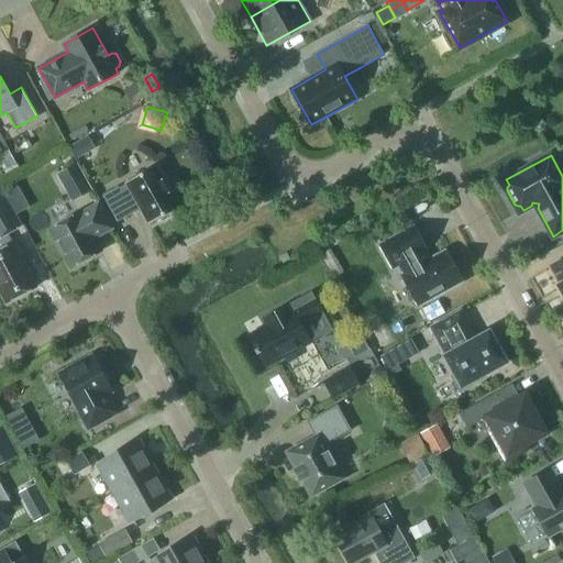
[(77,163),(56,175),(72,202),(92,191),(77,163)]
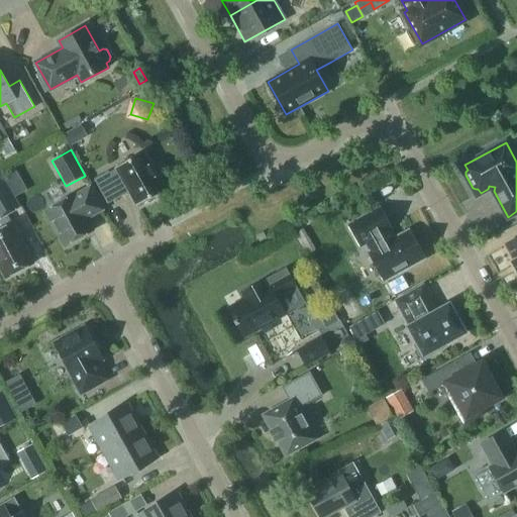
[(143,151),(115,167),(116,169),(110,173),(108,171),(94,179),(108,203),(129,192),(137,206),(166,190),(143,151)]
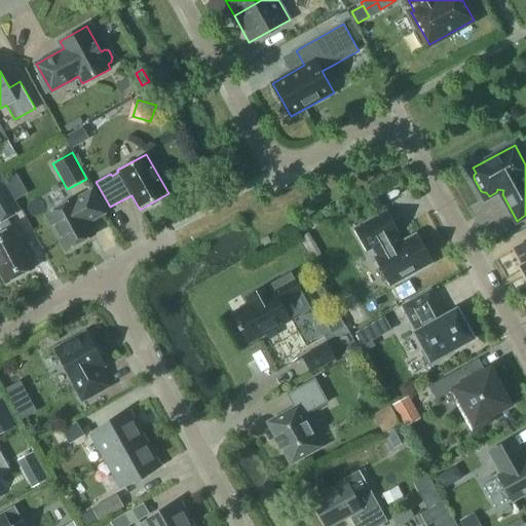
[(0,222),(22,211),(0,172),(0,222)]
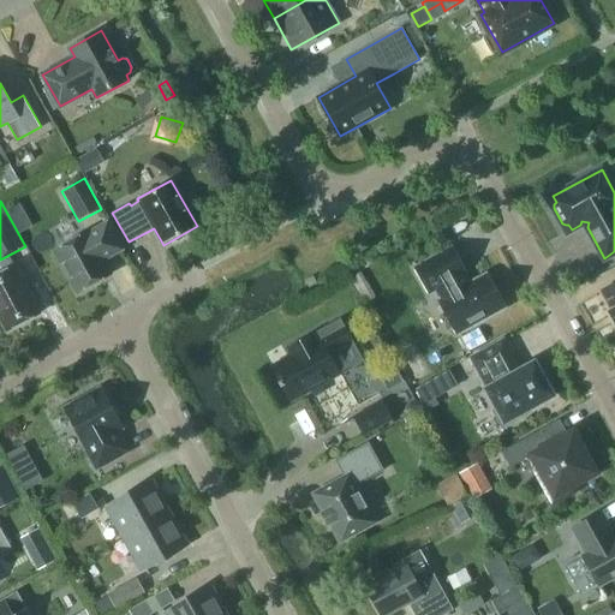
[(88,232),(54,250),(77,292),(111,274),(103,260),(112,255),(113,254),(123,249),(107,222),(99,227),(88,233),(88,232)]
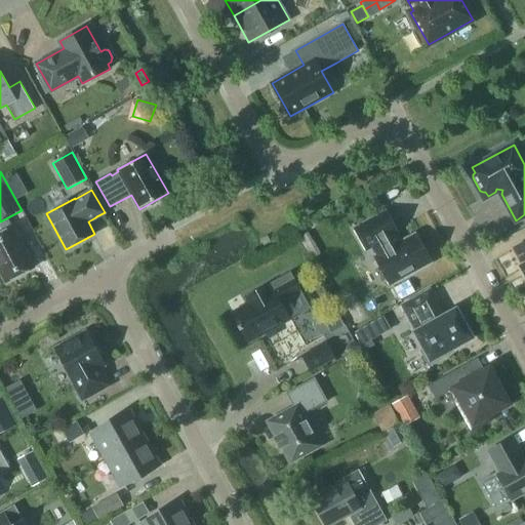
[(386,211),(355,229),(367,249),(372,246),(377,256),(375,257),(391,284),(431,261),(415,235),(400,243),(395,234),(397,232),(386,211)]
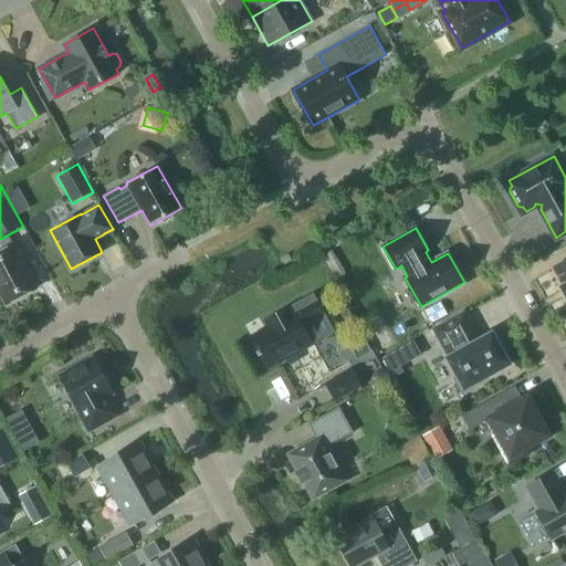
[(0,293),(6,304),(38,287),(13,244),(0,251),(0,293)]
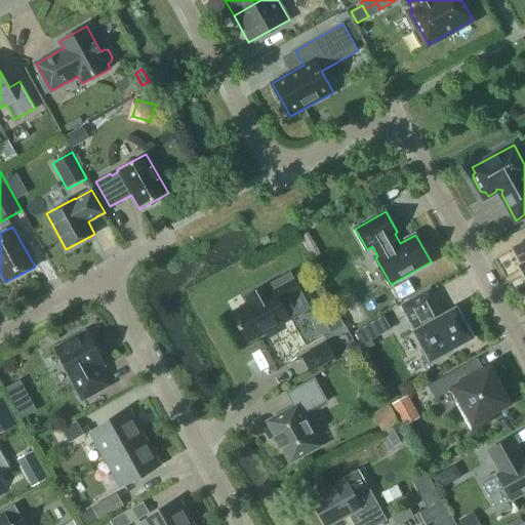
[(524,241),(513,248),(522,265),(520,266),(524,274),(524,241)]
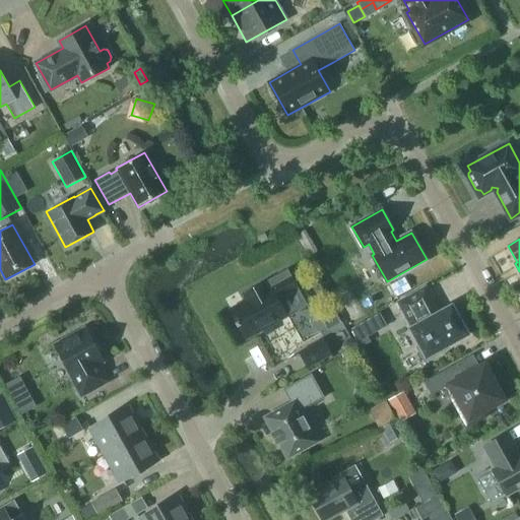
[(247,301),(229,311),(245,339),(262,329),(271,324),(287,315),(279,300),(300,288),(288,268),(244,294),(247,301)]
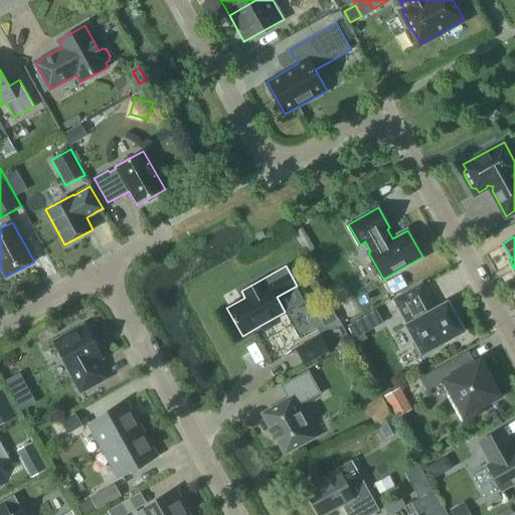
[(415,342),(412,343),(420,358),(435,350),(433,348),(464,331),(448,302),(433,311),(430,305),(432,303),(421,285),(395,299),(408,324),(406,325),(415,342)]
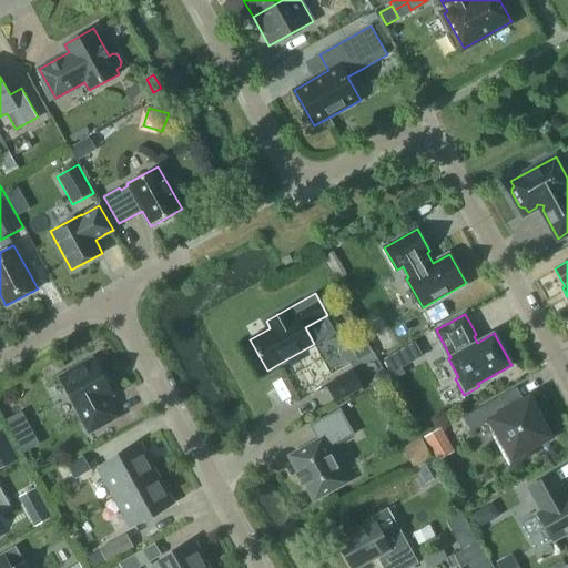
[(414,342),(383,358),(394,378),(404,373),(402,368),(401,367),(422,355),(414,342)]
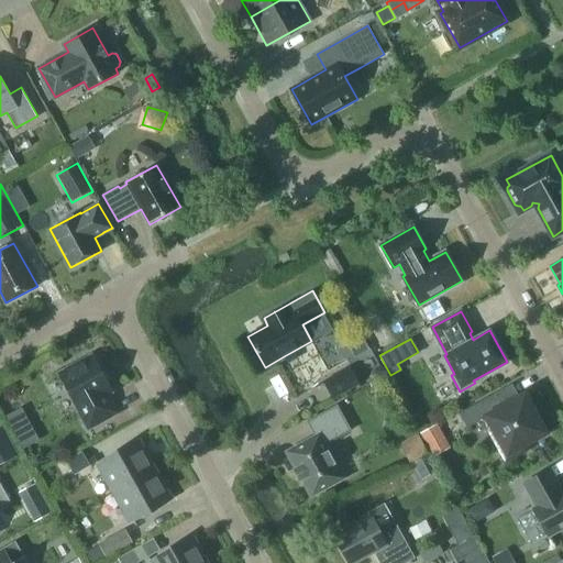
[(73,389),(83,406),(78,408),(89,428),(117,412),(107,395),(112,392),(92,355),(59,373),(69,392),(73,389)]
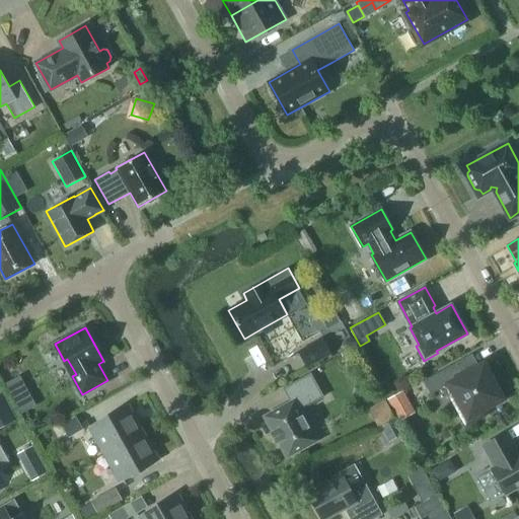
[(298,351),(307,368),(331,355),(322,338),(298,351)]
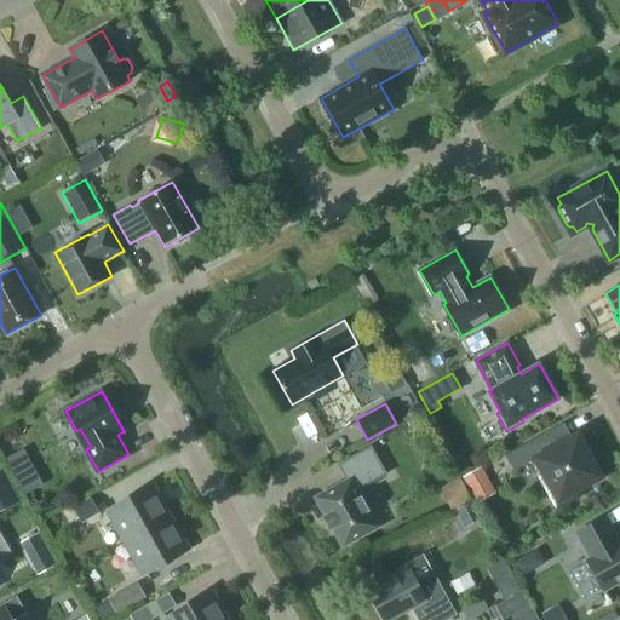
[(577,491),(602,477),(578,435),(558,446),(550,431),(505,455),(515,471),(537,459),(550,483),(545,486),(557,507),(579,495),(577,491)]
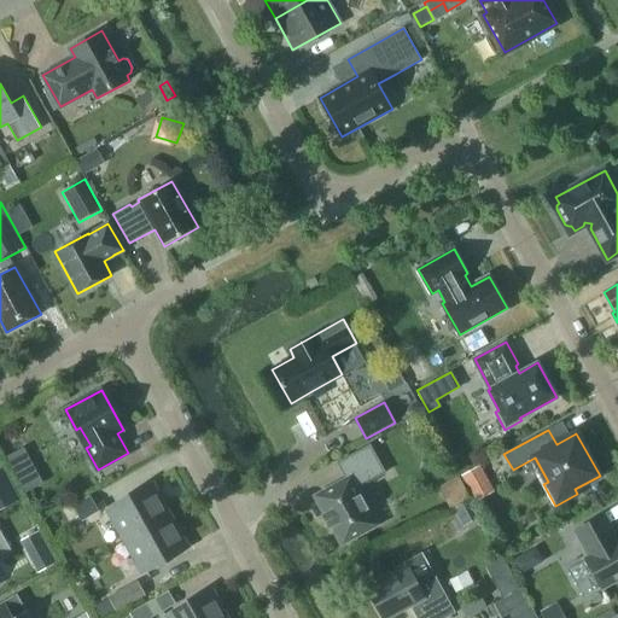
[(325,514),(324,516),(330,526),(331,525),(342,544),(378,524),(357,488),(384,472),(369,445),(338,462),(347,478),(315,496),(325,514)]
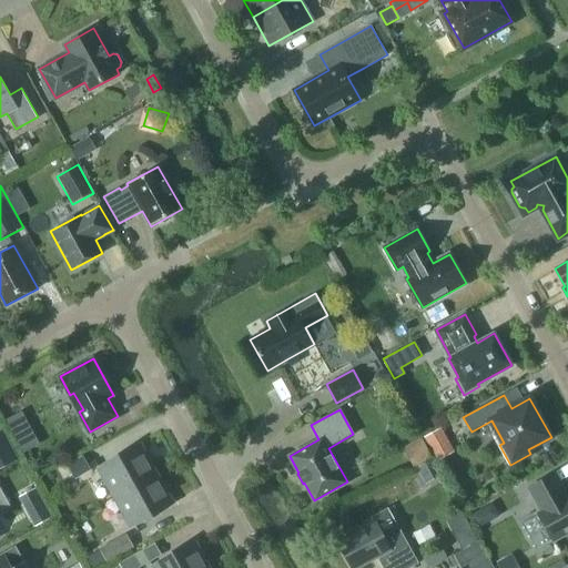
[(424,436),(430,448),(448,439),(442,427),(424,436)]
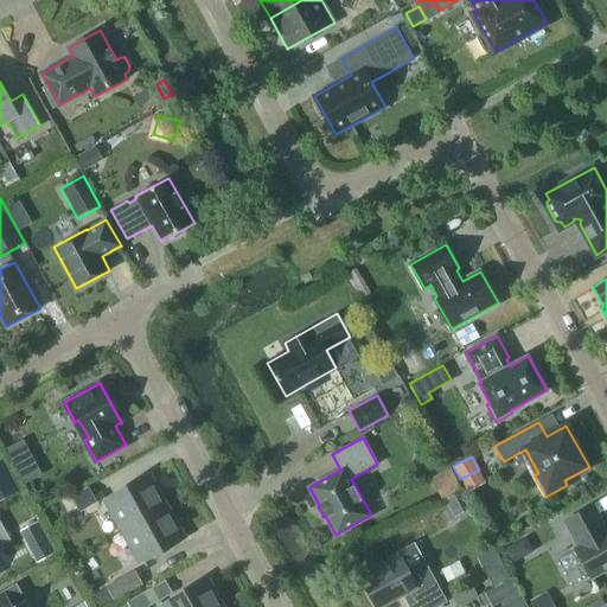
[(37,464),(19,474),(26,486),(44,477),(37,464)]
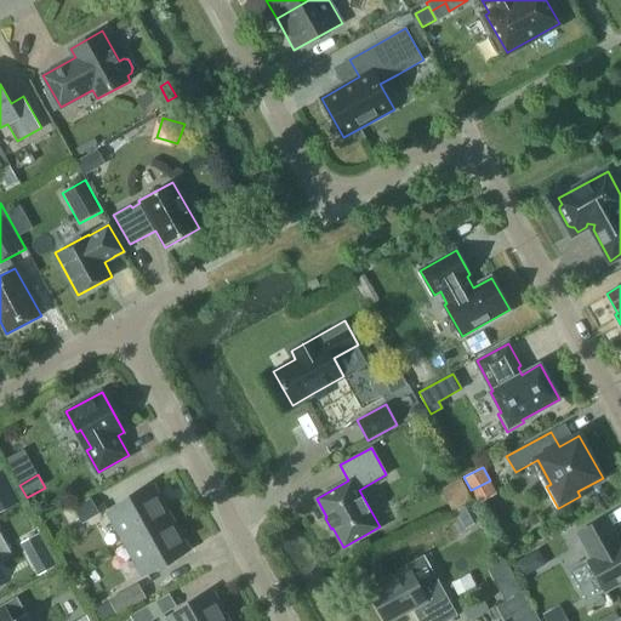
[(460,478),(442,489),(454,512),(473,500),(460,478)]
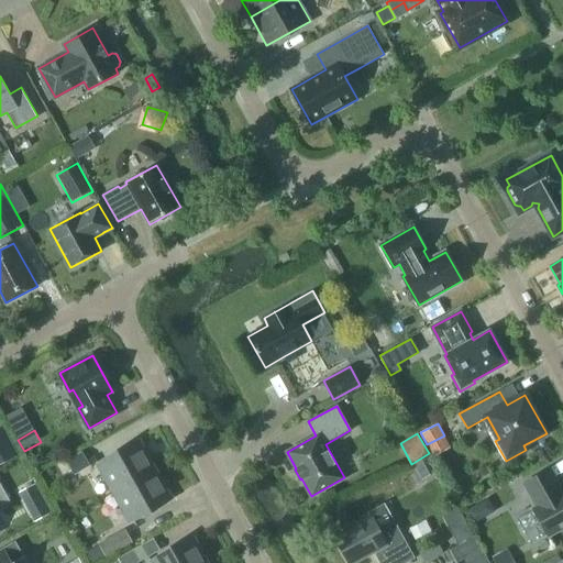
[(113,493),(157,468),(141,440),(98,464),(113,493)]
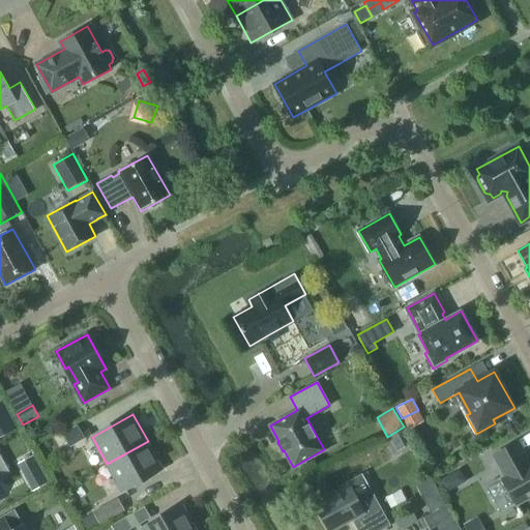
[(78,424),(62,433),(70,447),(86,438),(78,424)]
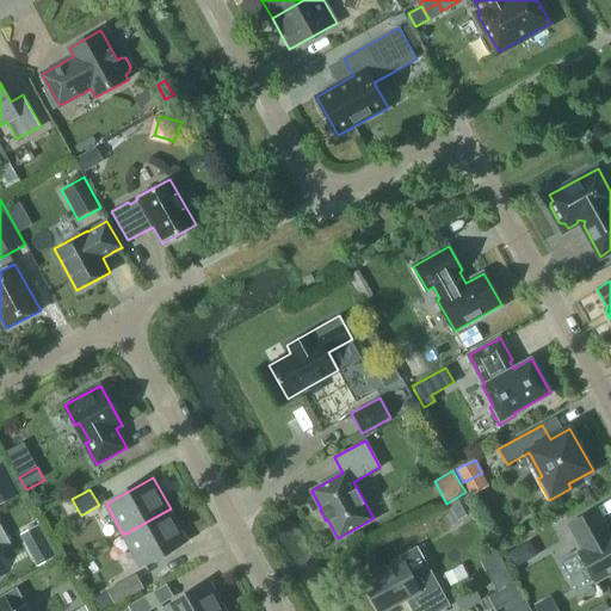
[(187,539),(171,508),(123,535),(141,566),(187,539)]
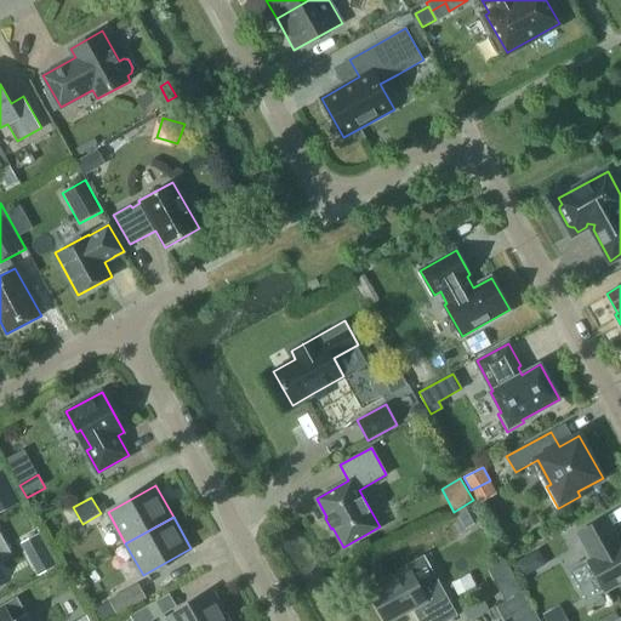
[(588,562),(571,573),(586,599),(604,590),(605,591),(620,581),(620,541),(619,543),(615,537),(617,536),(607,517),(577,533),(592,558),(588,560),(588,562)]
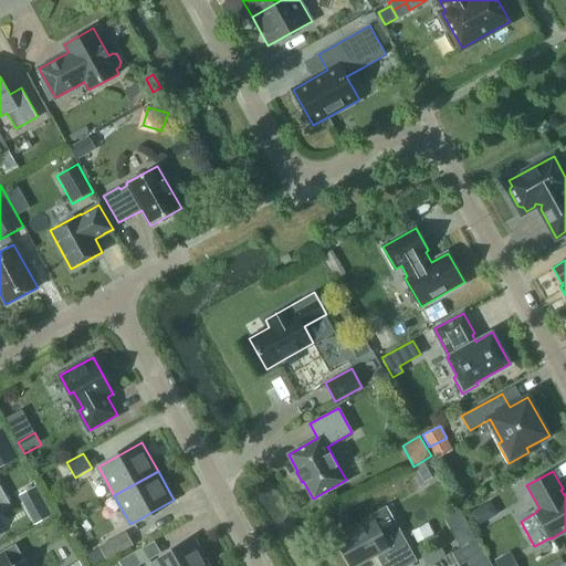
[(19,494),(35,523),(52,514),(35,484),(19,494)]
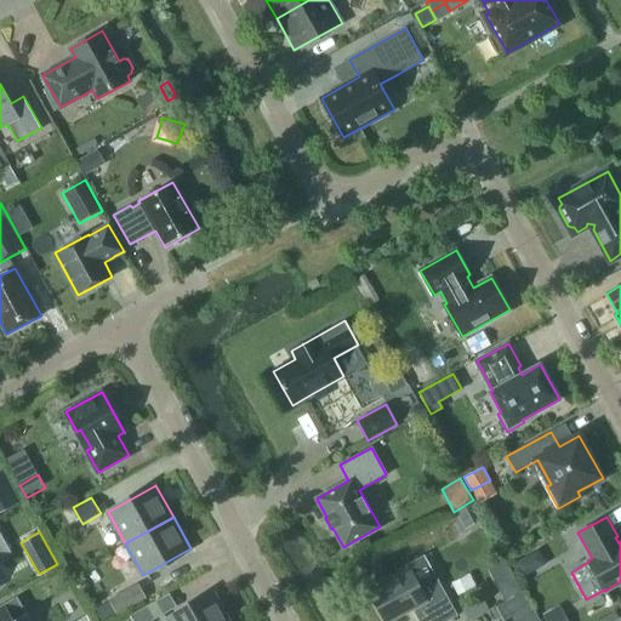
[(0,557),(10,552),(0,534),(0,557)]
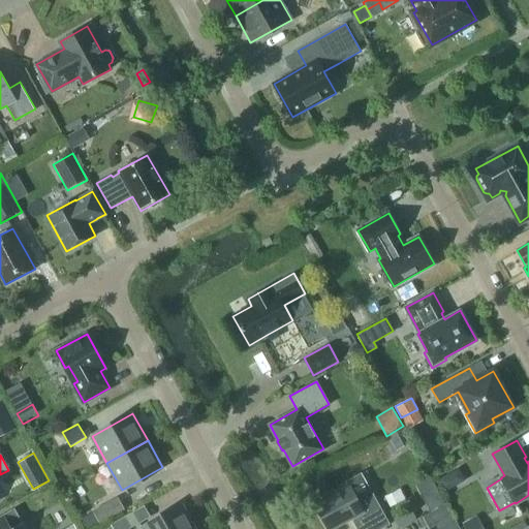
[(449,487),(467,480),(463,469),(445,475),(449,487)]
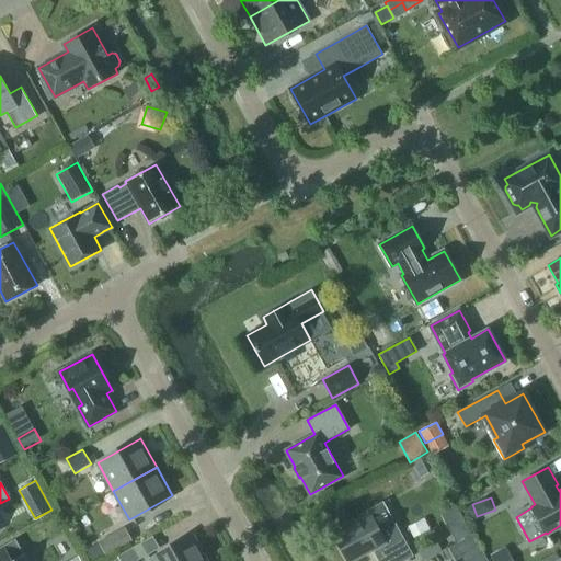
[(369,514),(333,534),(347,560),(353,560),(374,550),(379,560),(401,560),(413,554),(395,523),(384,502),(367,511),(369,514)]
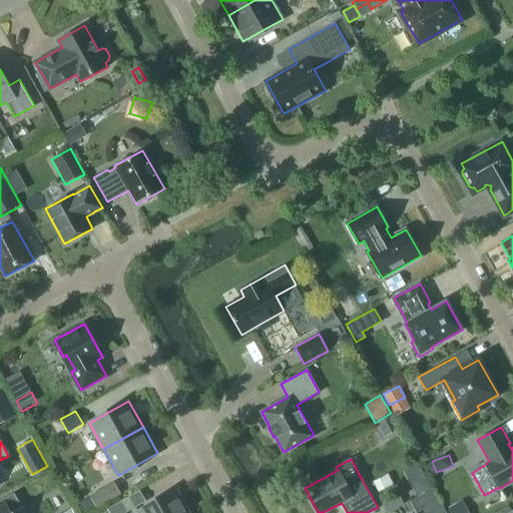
[(113,498),(121,494),(114,482),(106,486),(113,498)]
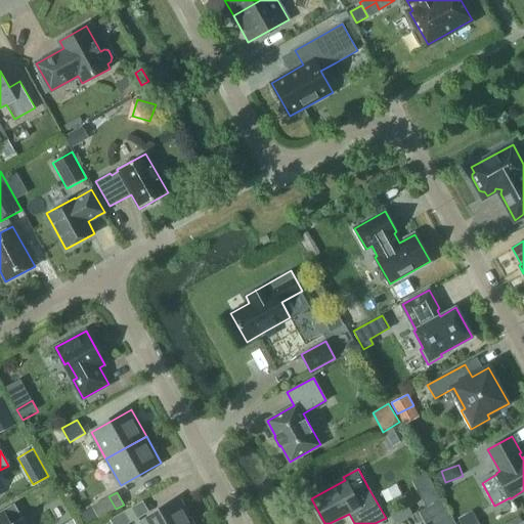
[(455,523),(442,498),(419,512),(425,523),(455,523)]
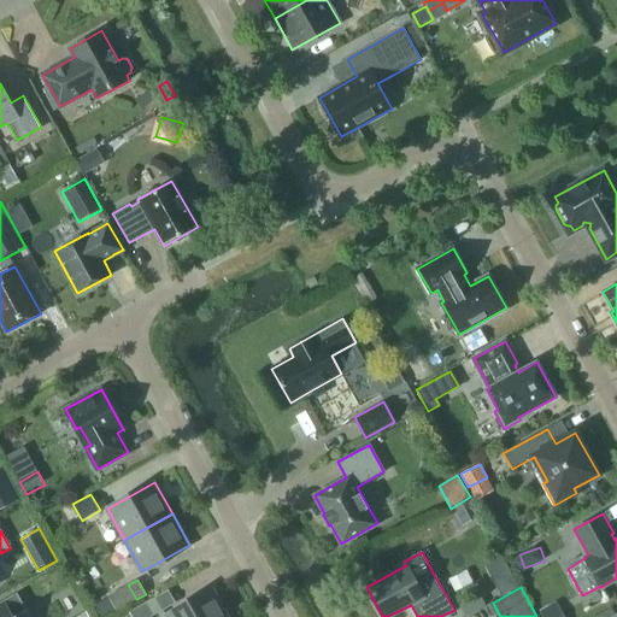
[(166,615),(166,616),(229,616),(213,588),(166,615)]
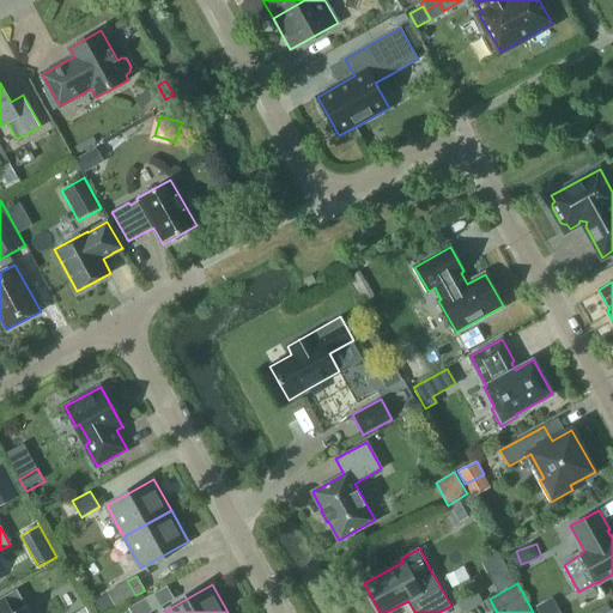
[(30,612),(17,589),(0,598),(0,612),(30,612)]
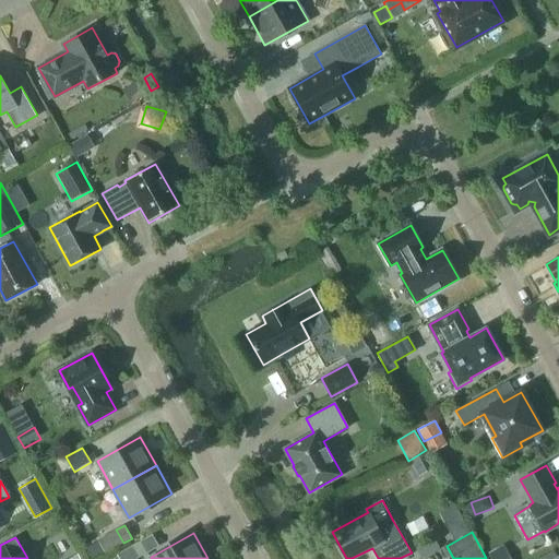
[(117,554),(118,558),(135,558),(139,557),(132,546),(117,554)]
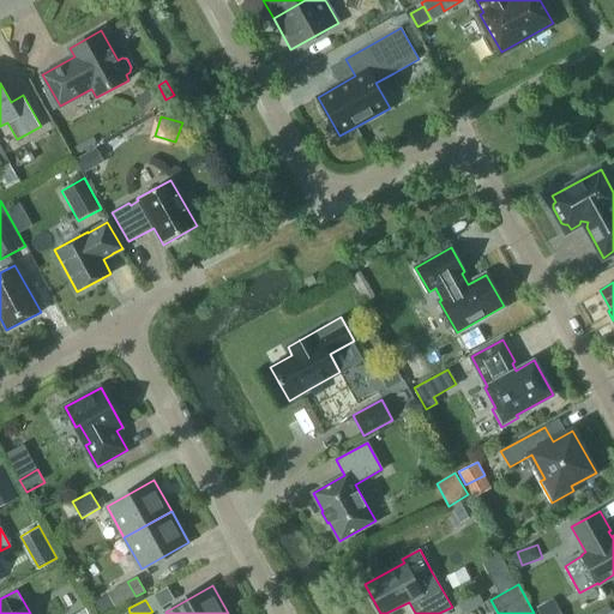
[(559,613),(551,600),(536,607),(540,613),(559,613)]
